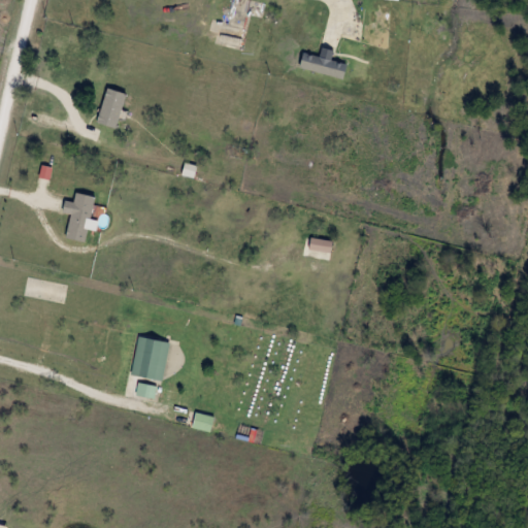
[(314,72),(298,68),(303,53),(350,66),(345,80),(328,75),(326,84),(311,79),(314,72)]
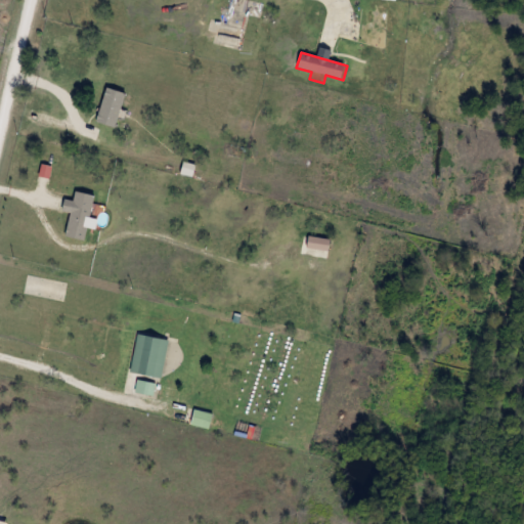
[(115,128),(94,122),(103,88),(124,93),(115,128)]
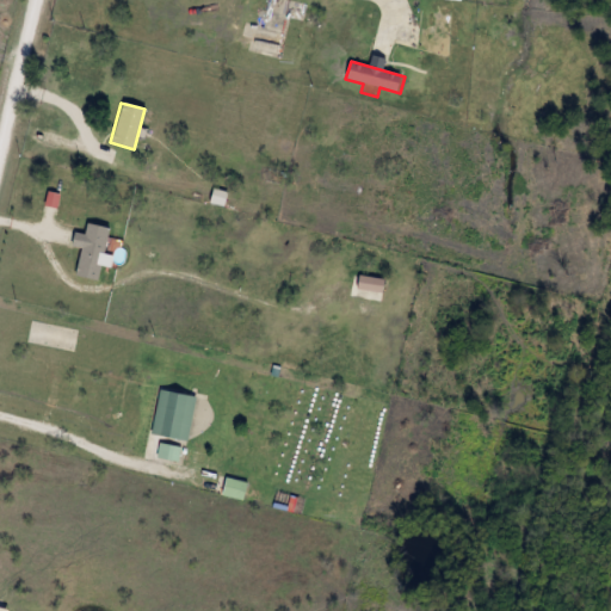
[(111,229),(100,281),(78,276),(88,224),(111,229)]
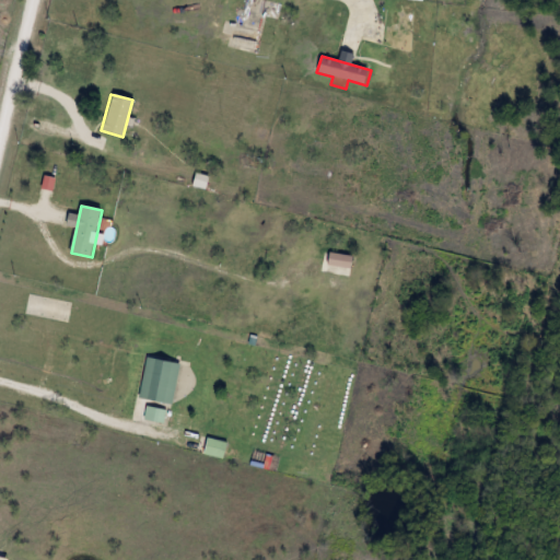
[(173,405),(139,398),(147,358),(181,364),(173,405)]
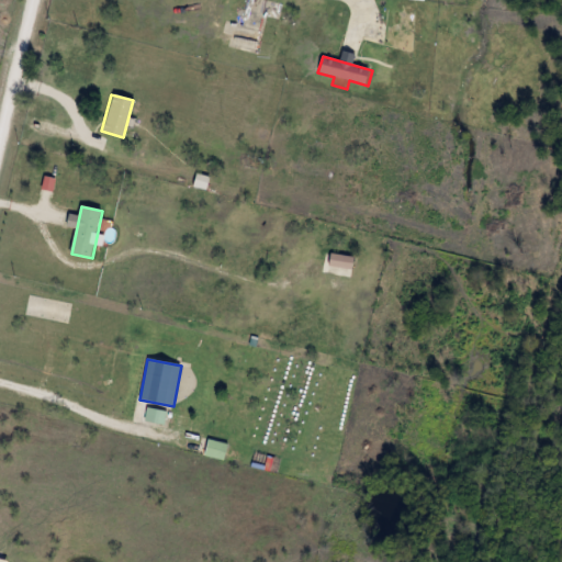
[(146,420),(148,408),(166,413),(164,424),(146,420)]
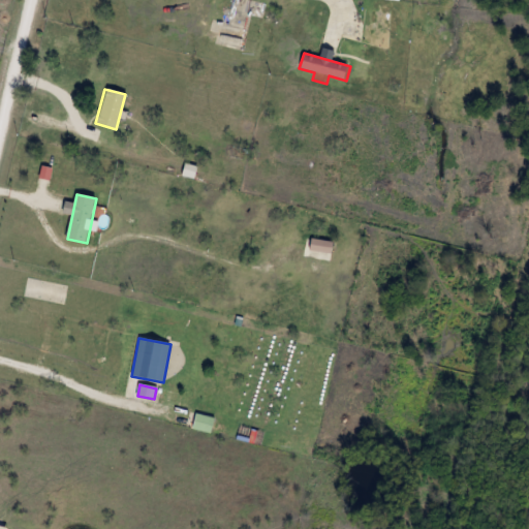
[(193,430),(196,414),(215,418),(212,433),(193,430)]
